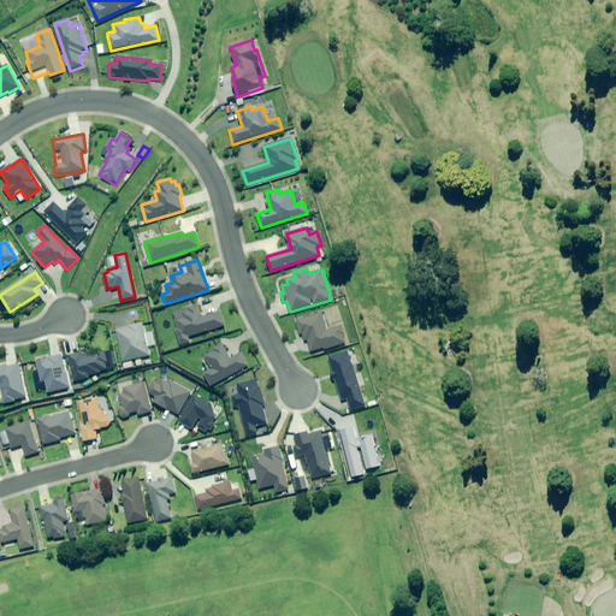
[(202,318),(199,304),(188,308),(189,311),(183,313),(184,318),(173,321),(181,345),(191,342),(189,336),(225,326),(221,312),(202,318)]
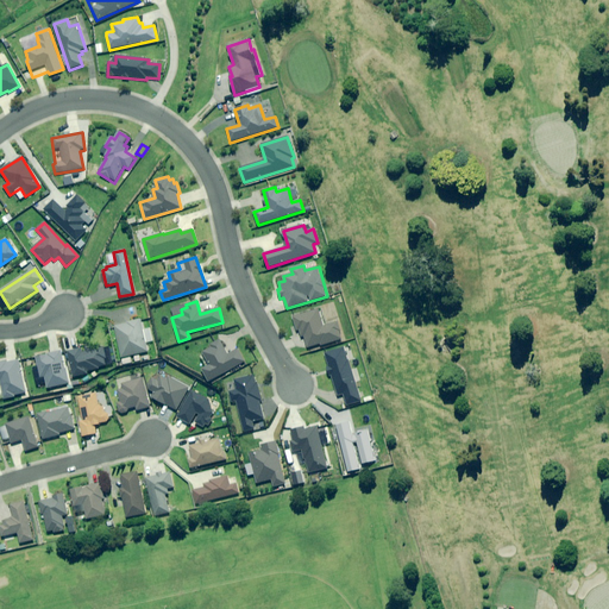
[(324,326),(319,311),(294,316),(297,332),(300,331),(301,338),(305,337),(308,349),(341,339),(338,322),(324,326)]
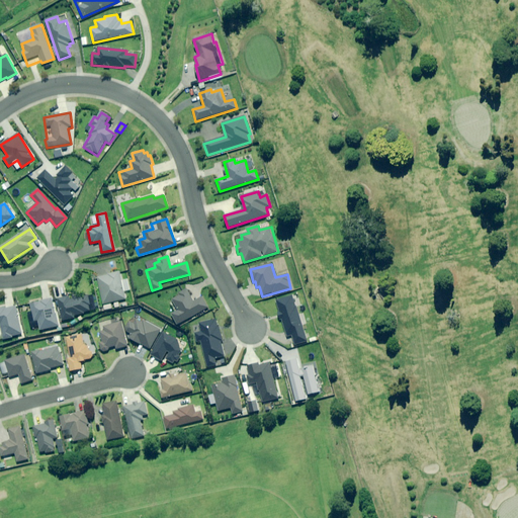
[(125,298),(118,272),(96,278),(103,305),(125,298)]
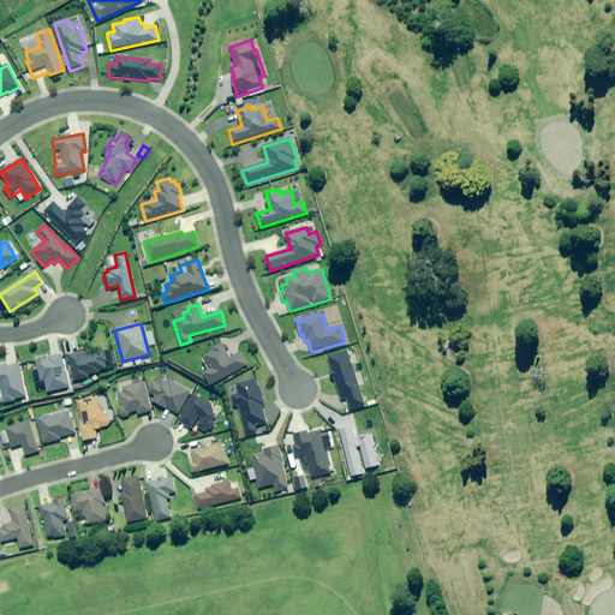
[(231,358),(222,344),(212,350),(213,352),(204,356),(212,369),(204,374),(212,386),(248,365),(240,352),(231,358)]
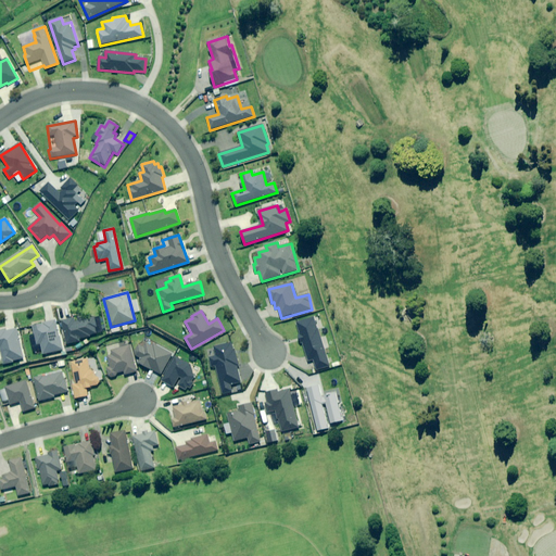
[(81,320),(80,316),(62,321),(67,344),(80,341),(79,339),(101,333),(98,316),(81,320)]
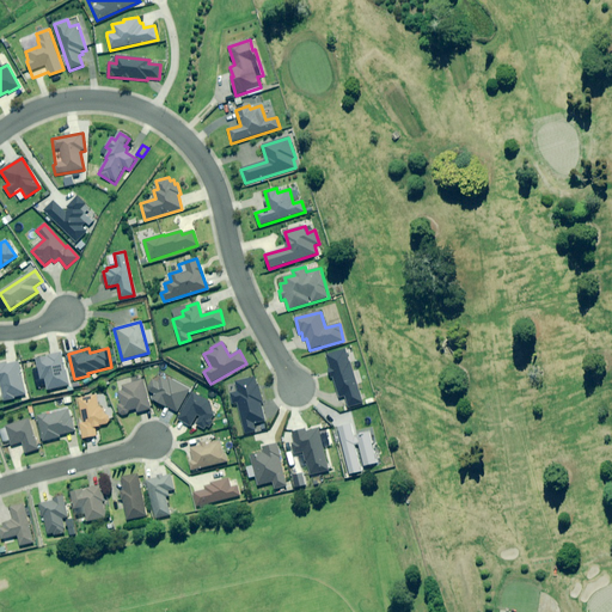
[(363,403),(347,349),(325,356),(338,397),(346,395),(350,408),(363,403)]
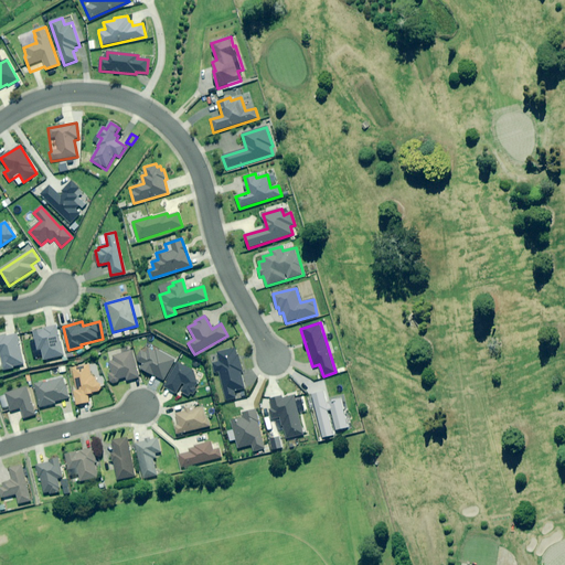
[(64,355),(56,326),(33,331),(38,350),(41,349),(44,360),(64,355)]
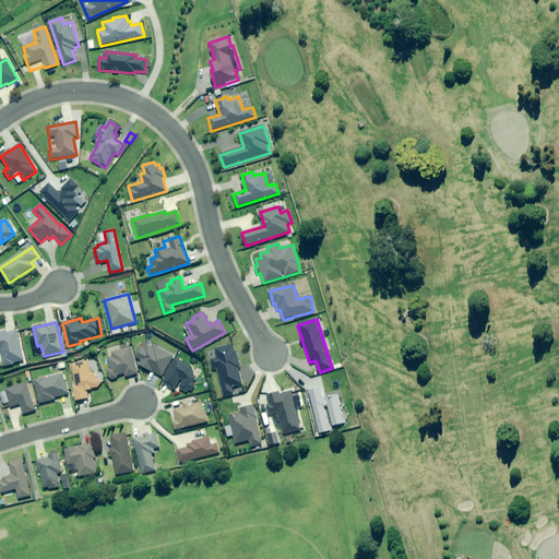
[(24,360),(16,331),(8,333),(7,332),(0,333),(0,351),(3,366),(14,364),(14,363),(24,360)]
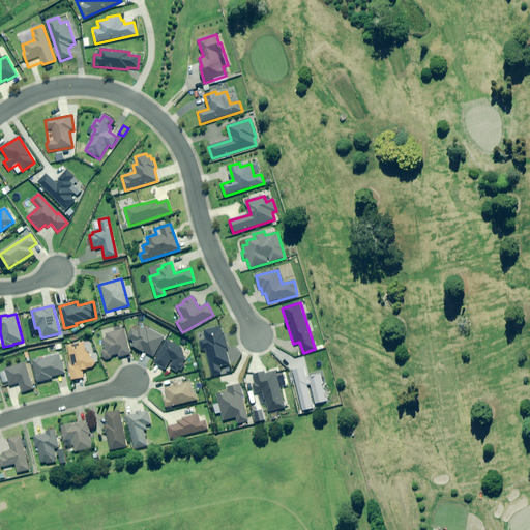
[(130,347),(144,353),(153,357),(164,335),(142,325),(141,326),(135,323),(127,339),(134,342),(130,347)]
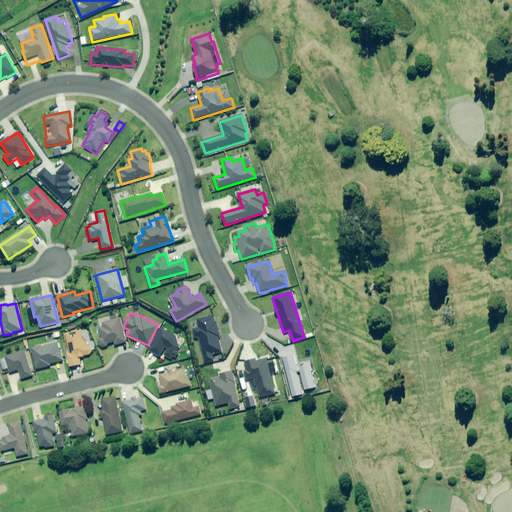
[(220,335),(214,316),(198,320),(200,328),(194,330),(197,339),(200,338),(207,362),(214,360),(213,354),(222,351),(219,339),(220,335)]
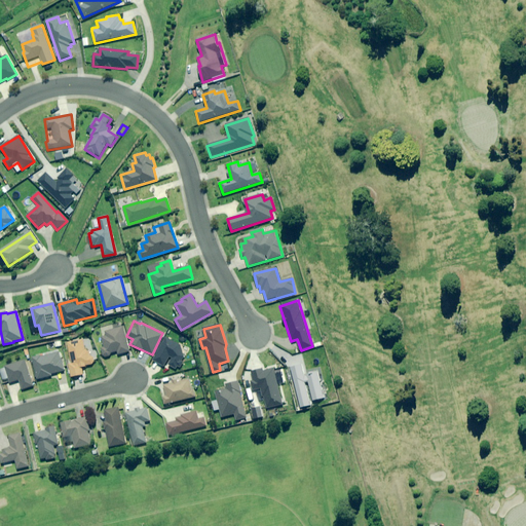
[(128,351),(121,327),(104,332),(106,336),(101,337),(104,346),(101,347),(104,357),(111,354),(110,352),(117,351),(118,354),(128,351)]
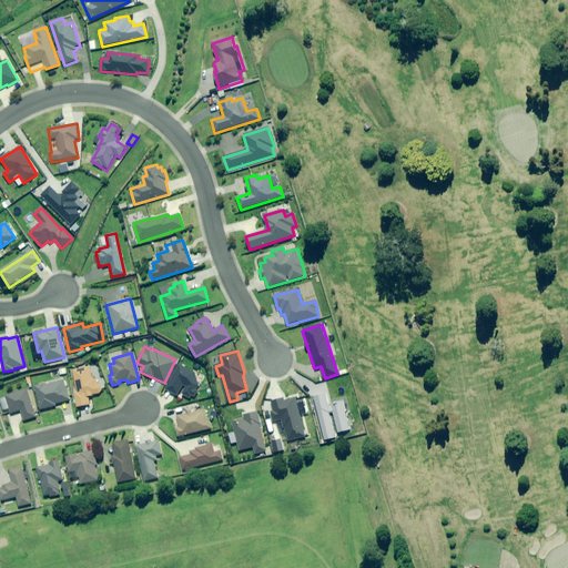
[(95,377),(91,378),(89,367),(72,371),(77,393),(74,394),(77,407),(90,405),(89,397),(93,396),(93,394),(102,393),(101,384),(97,385),(95,377)]
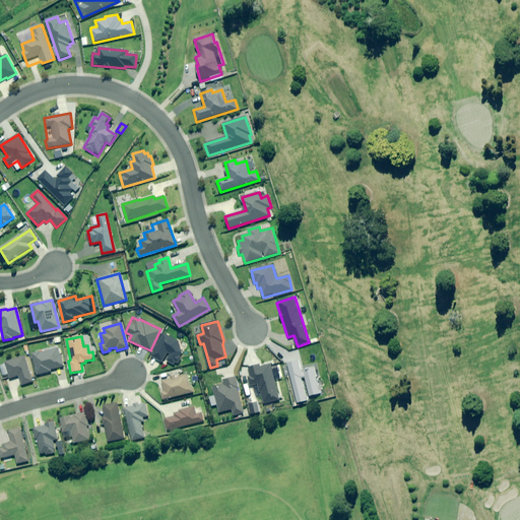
[(63,367),(58,347),(31,354),(37,375),(51,372),(51,370),(63,367)]
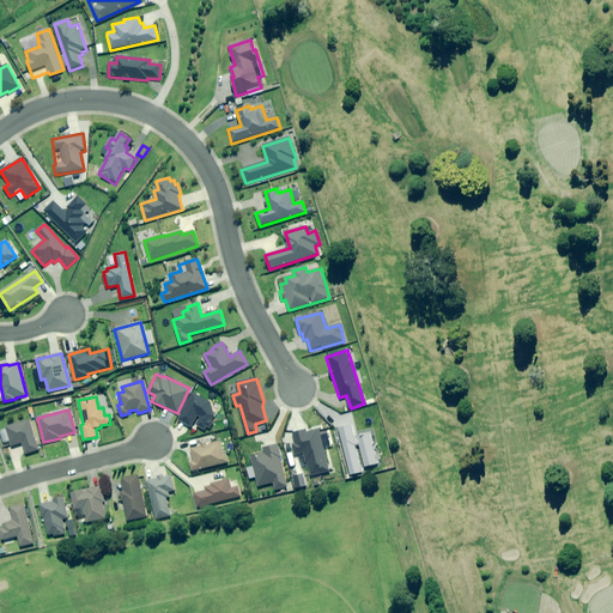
[(38,450),(29,420),(0,429),(0,431),(4,443),(10,441),(12,447),(22,443),(25,454),(38,450)]
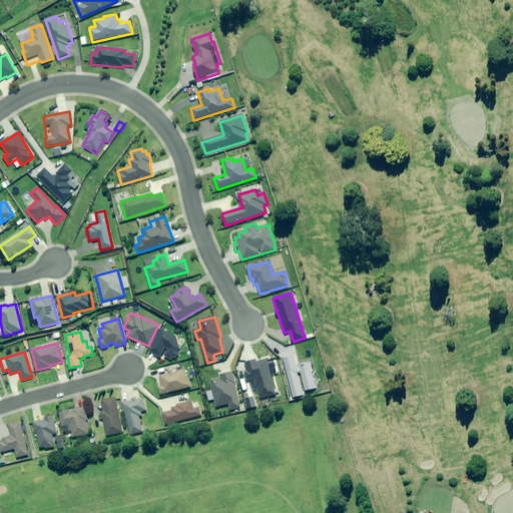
[(189,387),(185,370),(159,377),(161,387),(158,388),(160,395),(189,387)]
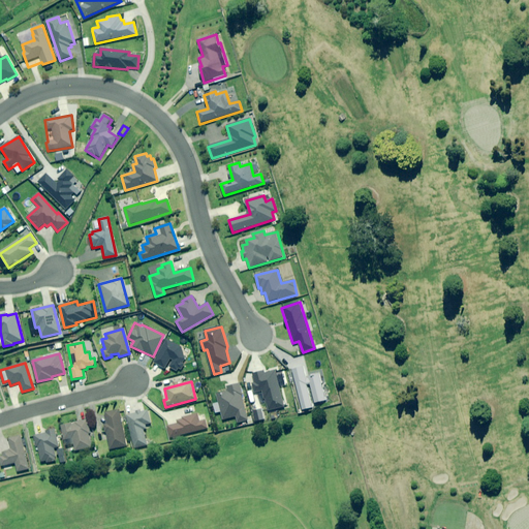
[(243,397),(240,383),(227,386),(228,391),(217,394),(223,419),(236,416),(237,424),(248,421),(242,397),(243,397)]
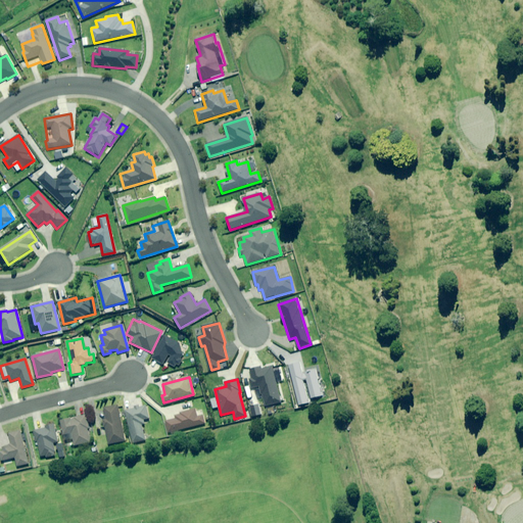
[(125,441),(117,406),(103,409),(105,420),(103,420),(107,444),(125,441)]
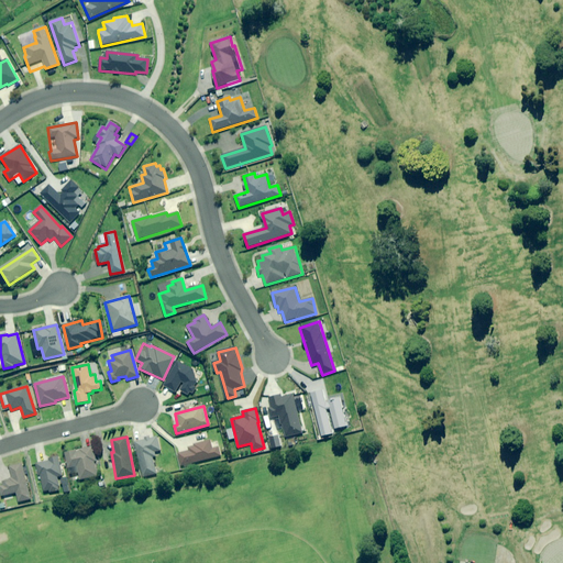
[(161,451),(157,438),(134,442),(142,477),(155,474),(152,460),(155,459),(153,453),(161,451)]
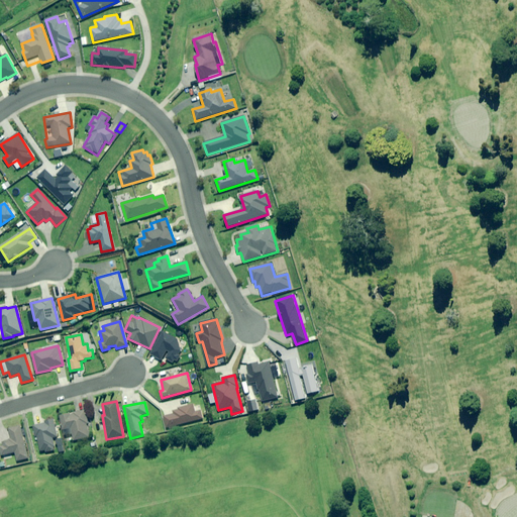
[(193,407),(192,405),(173,410),(174,414),(163,417),(166,428),(202,418),(199,405),(193,407)]
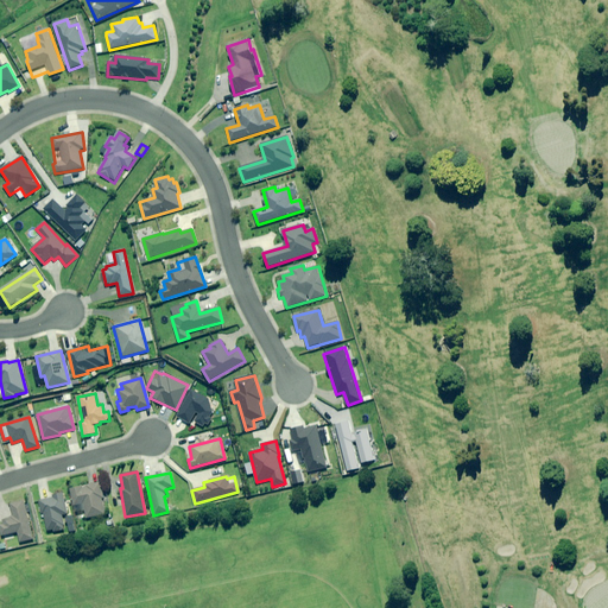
[(107,514),(100,483),(70,488),(74,505),(83,504),(87,518),(107,514)]
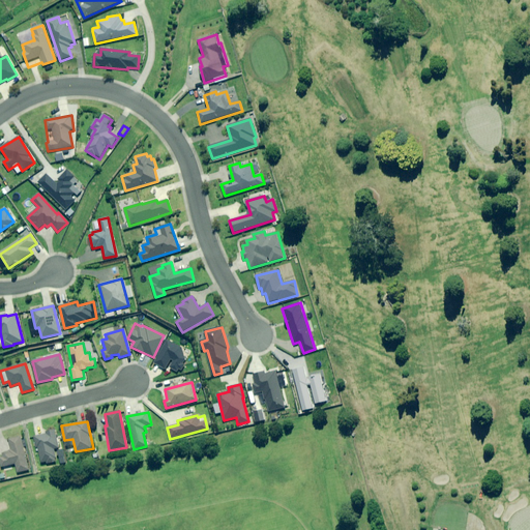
[(58,448),(55,430),(46,432),(47,435),(35,437),(37,447),(38,447),(41,464),(57,462),(54,449),(58,448)]
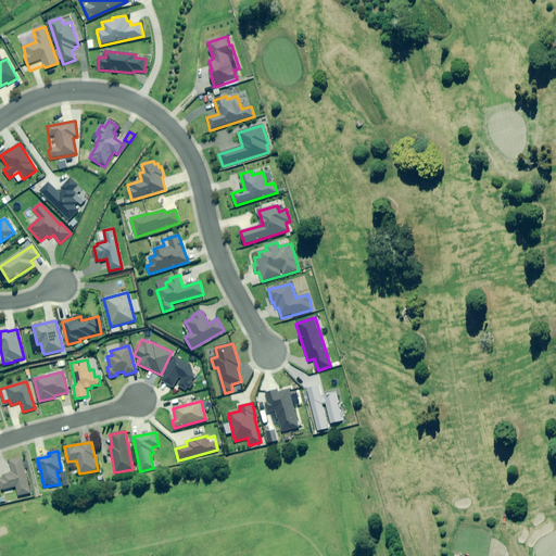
[(30,493),(23,458),(9,462),(12,474),(0,476),(0,481),(2,490),(16,487),(19,495),(30,493)]
